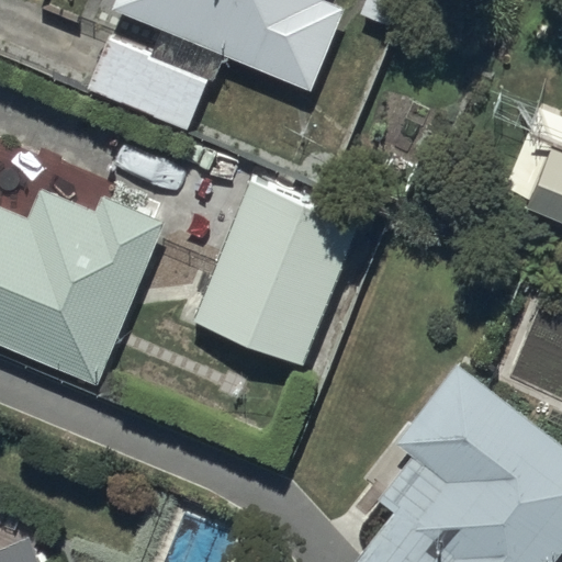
[(113,0),(110,8),(307,93),(344,9),(323,0),(113,0)]
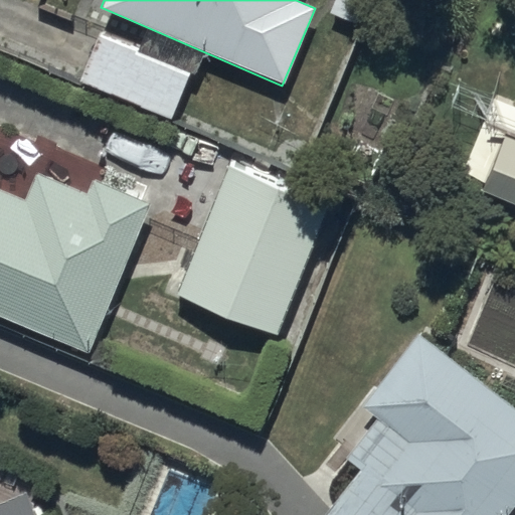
[(98,38),(79,80),(173,121),(191,77),(98,38)]
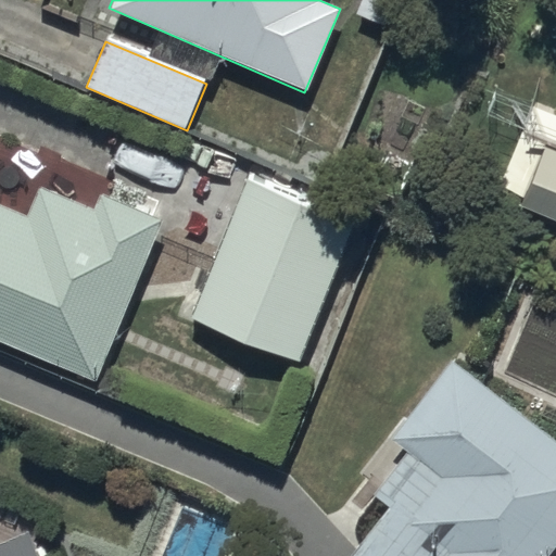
[(521,202),(518,210),(555,224),(555,123),(527,112),(496,192),(521,202)]
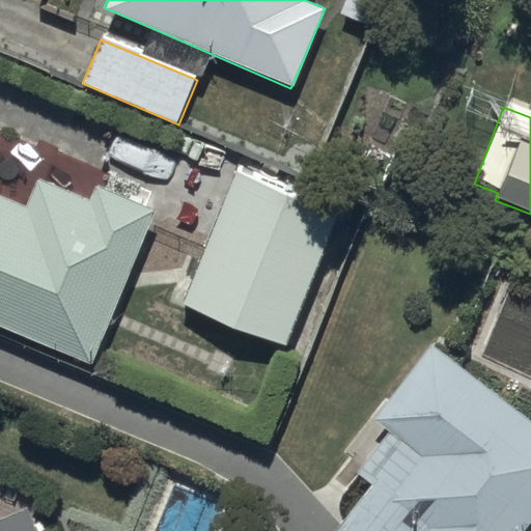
[(337,212),(232,172),(180,306),(285,346),(337,212)]
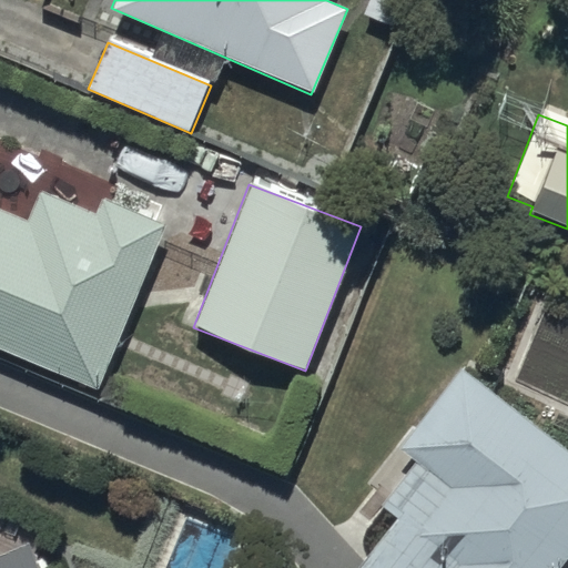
[(0,209),(0,352),(97,393),(165,230),(103,203),(97,219),(40,194),(29,221),(0,209)]
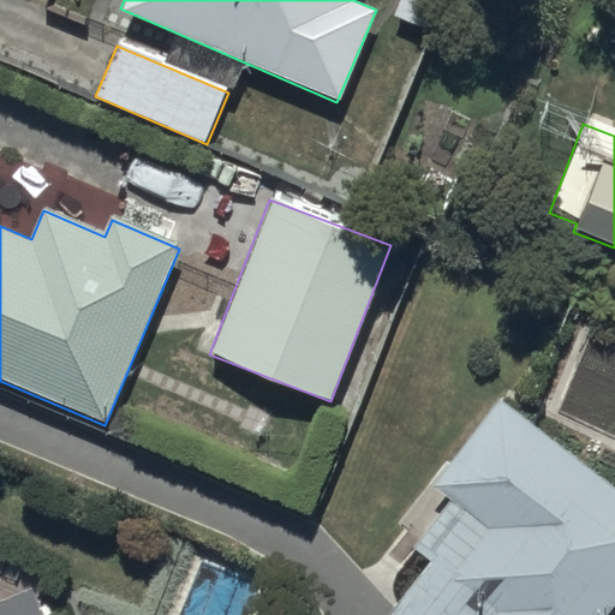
[(607,614),(614,605),(614,495),(499,402),(431,488),(448,501),(410,550),(430,566),(390,614),(607,614)]
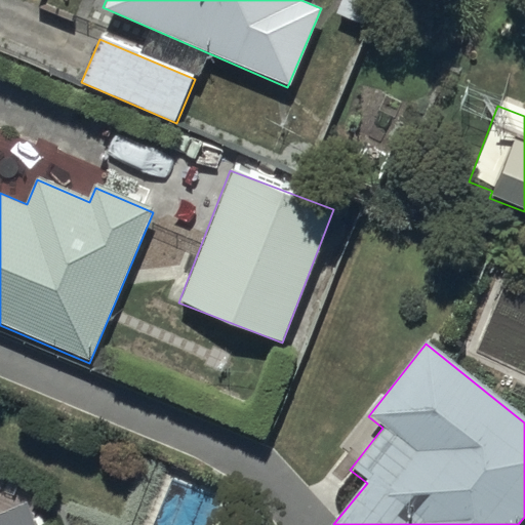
[(34,524),(24,501),(0,512),(0,524),(34,524)]
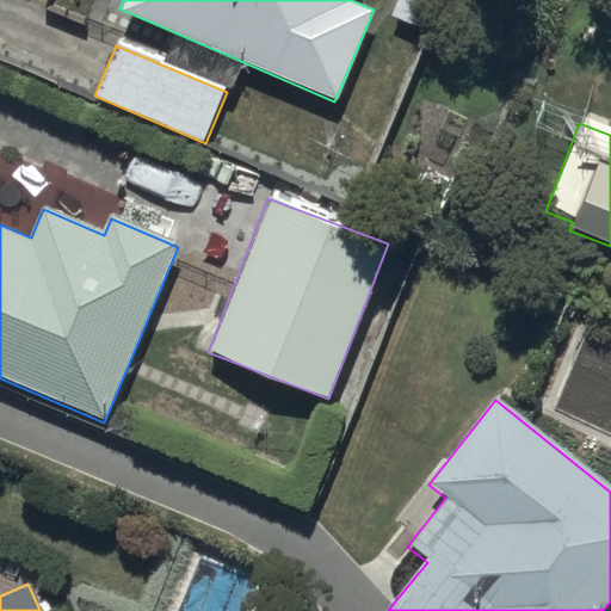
All buildings are outlined.
